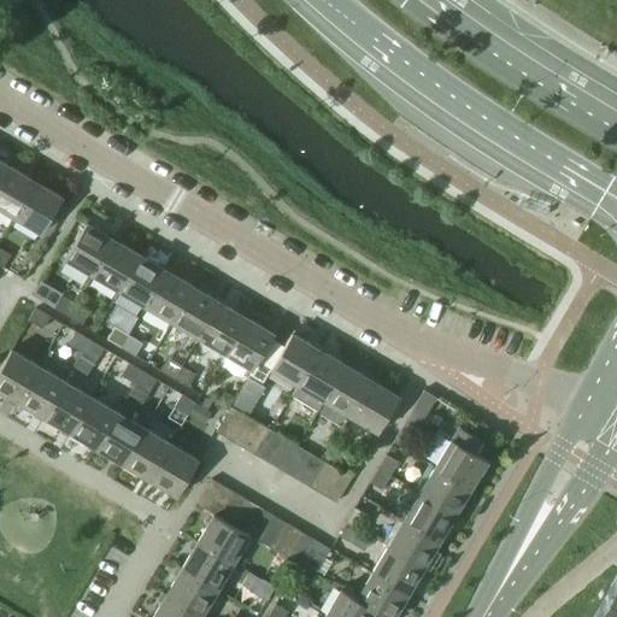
[(0,178),(0,209),(13,217),(35,181),(9,165),(0,178)]
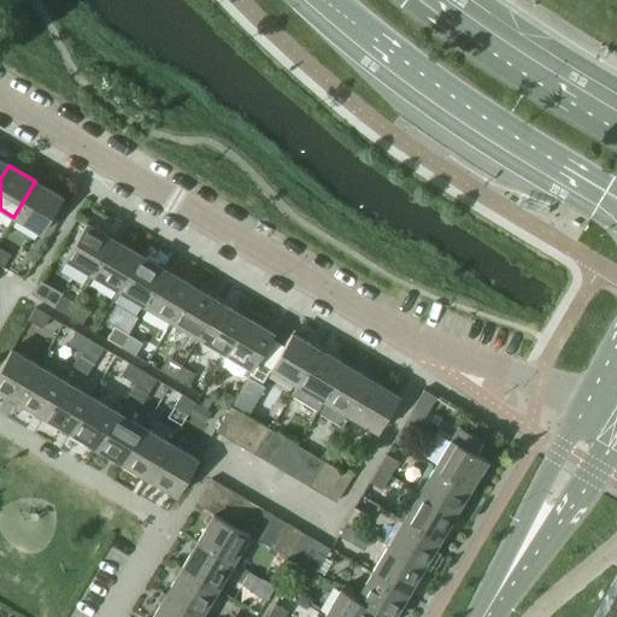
[(13,217),(41,233),(62,197),(35,181),(13,217)]
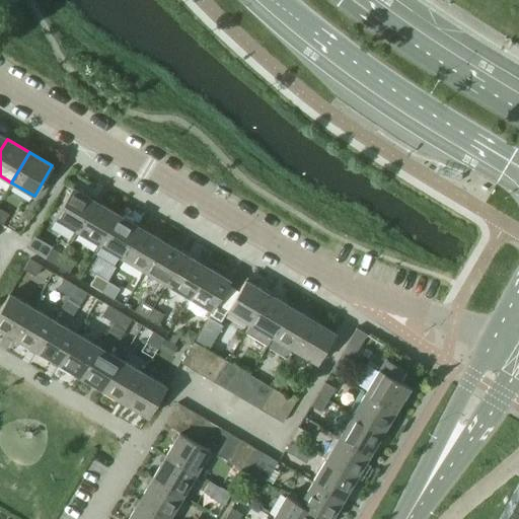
[(55,217),(77,231),(95,201),(72,188),(55,217)]
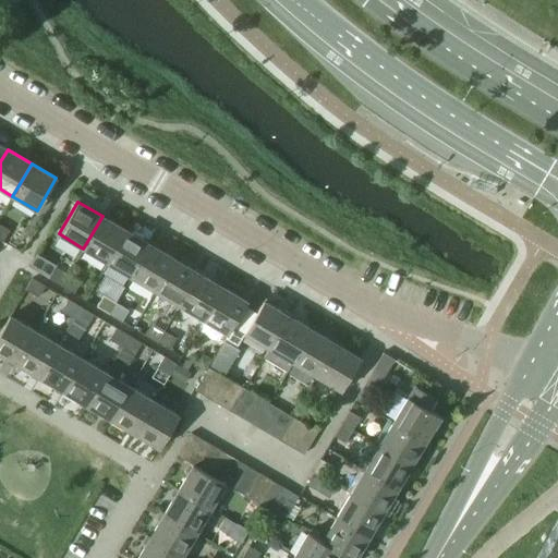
[(83,249),(107,263),(126,230),(102,216),(83,249)]
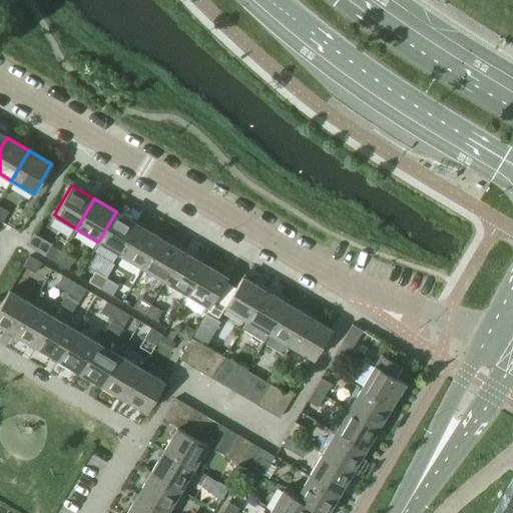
[(0,220),(2,221),(8,211),(0,206),(0,220)]
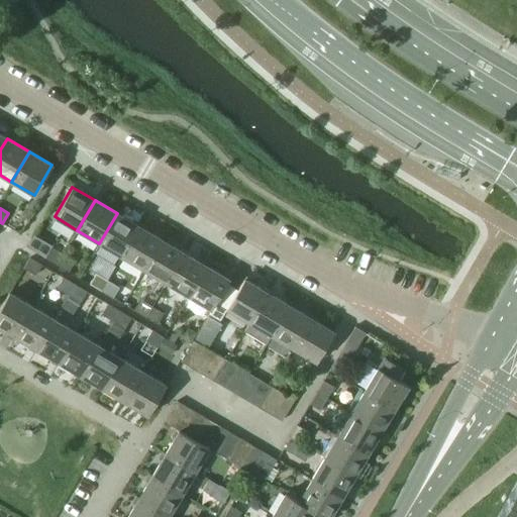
[(99,243),(121,256),(139,226),(117,213),(99,243)]
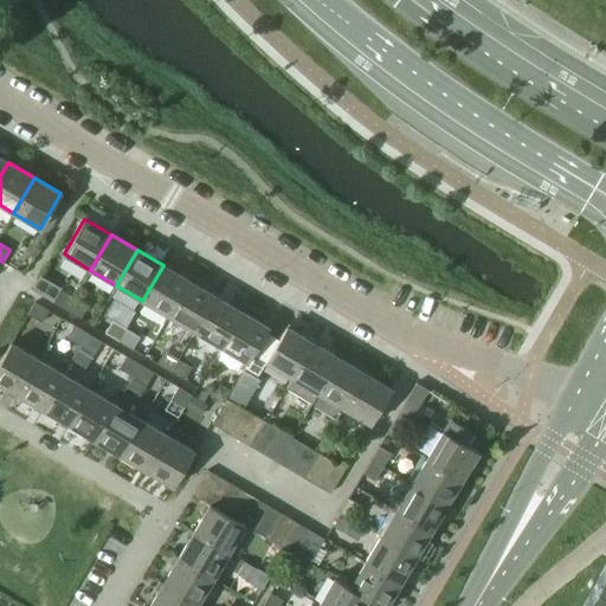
[(142,301),(168,316),(189,281),(163,265),(142,301)]
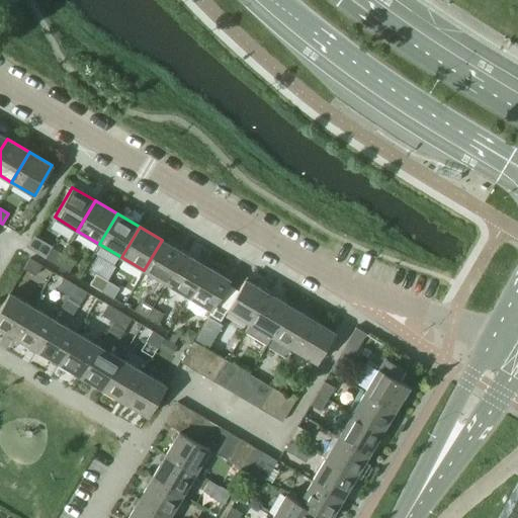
[(144,270),(166,283),(184,253),(162,240),(144,270)]
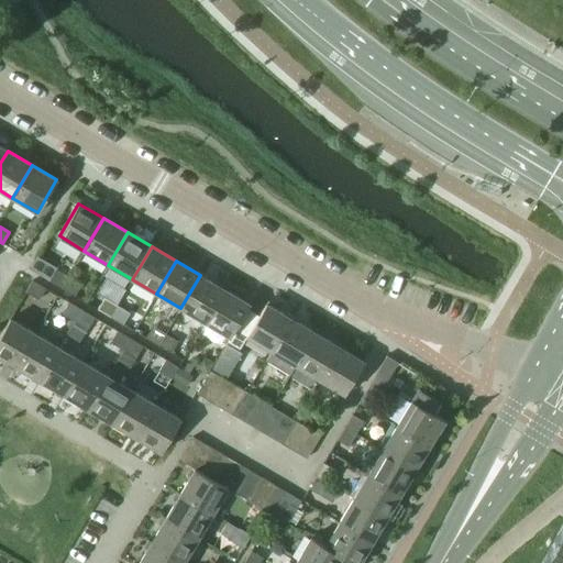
[(48,280),(62,288),(68,276),(55,268),(48,280)]
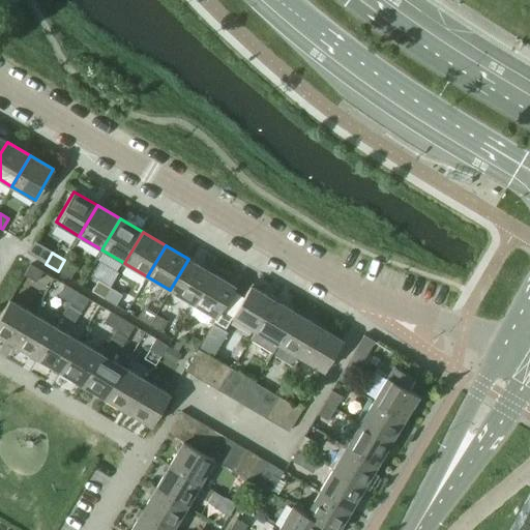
[(170,290),(193,303),(211,272),(188,259),(170,290)]
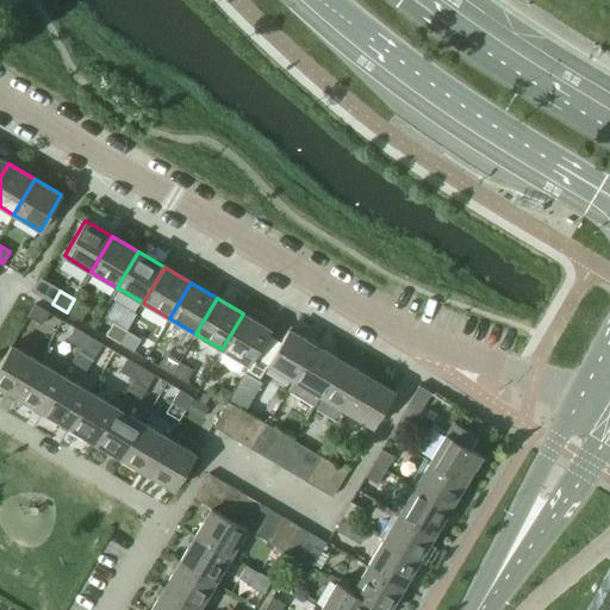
[(67,312),(80,319),(88,307),(74,299),(67,312)]
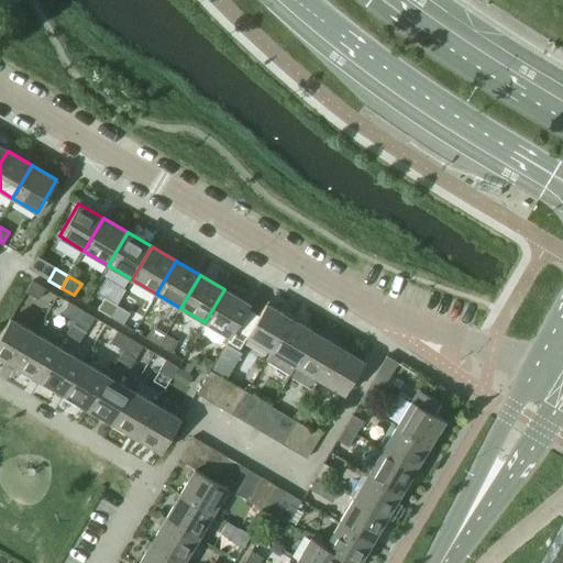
[(25,291),(39,299),(45,288),(32,280),(25,291)]
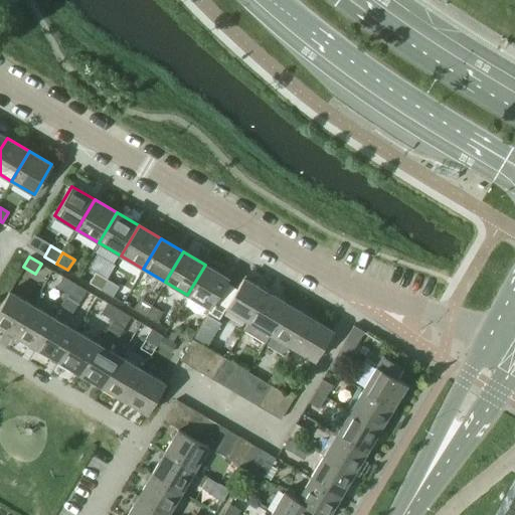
[(218,319),(224,308),(236,289),(225,283),(227,278),(205,265),(187,295),(210,308),(207,312),(218,319)]
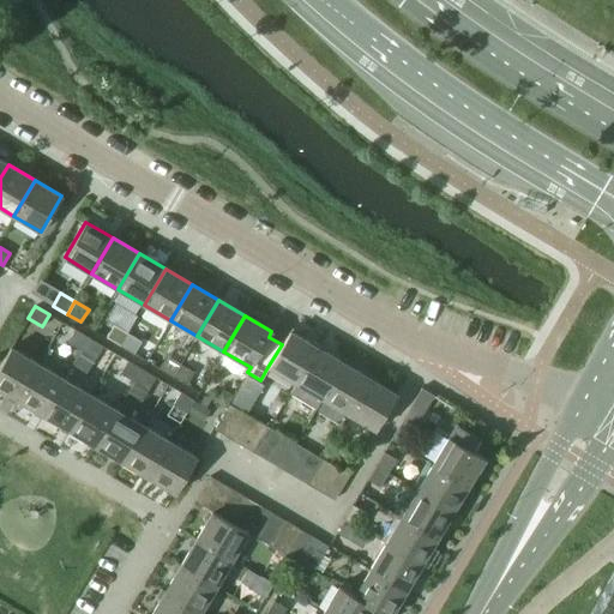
[(106,337),(120,345),(127,332),(113,324),(106,337)]
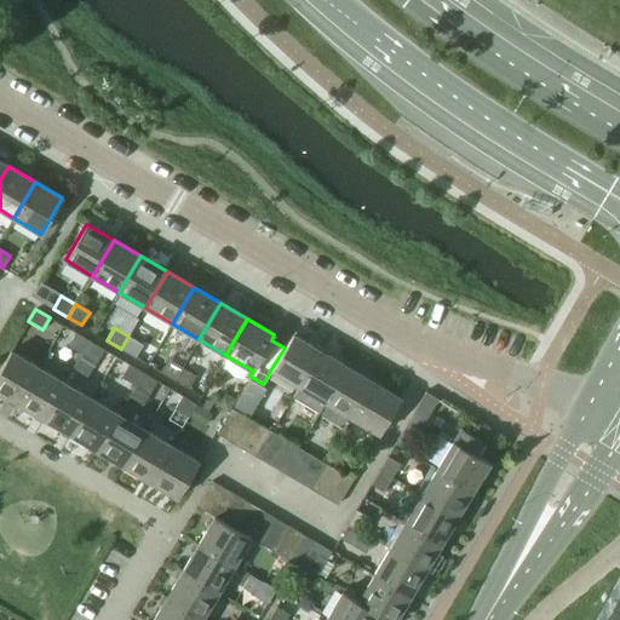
[(68,345),(82,354),(90,342),(75,333),(68,345)]
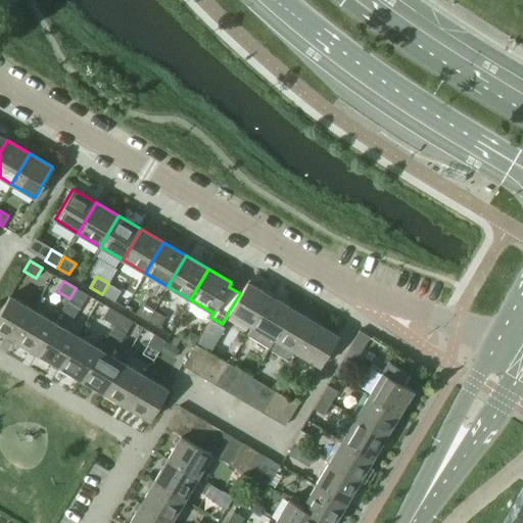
[(228,313),(251,326),(270,295),(246,282),(240,293),(228,313)]
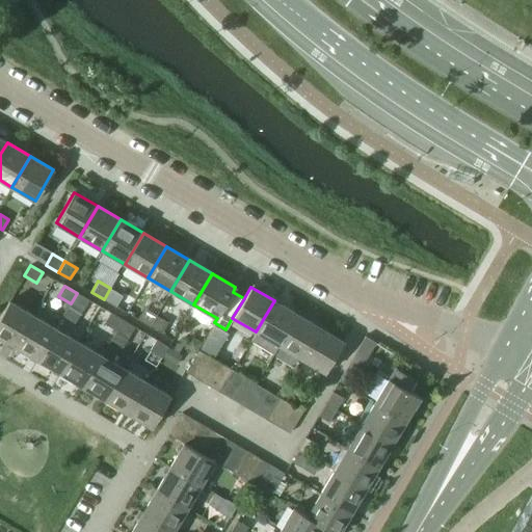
[(104,299),(116,306),(123,295),(110,288),(104,299)]
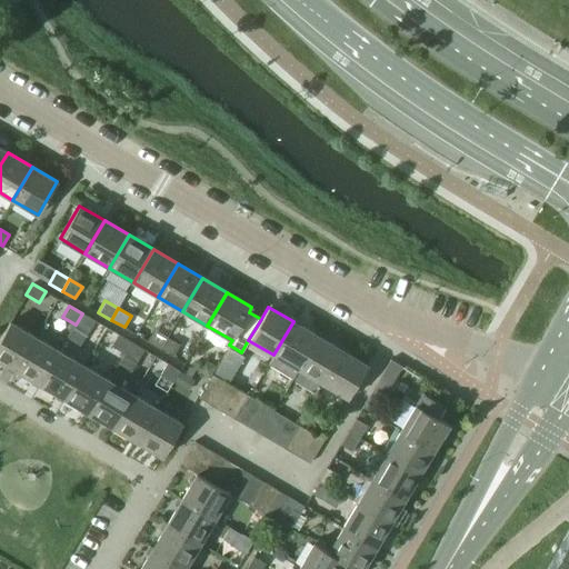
[(76,325),(88,332),(95,320),(82,313),(76,325)]
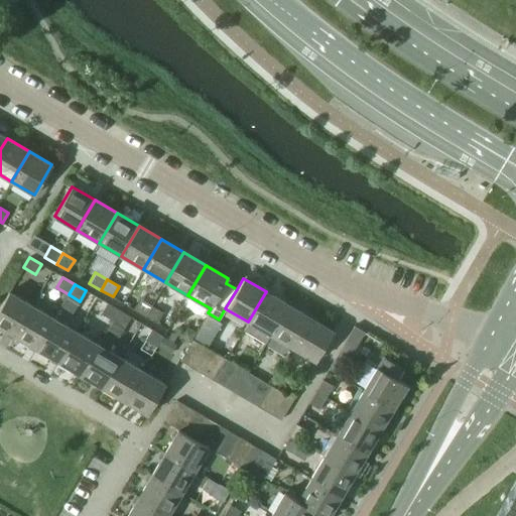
[(0,306),(0,327),(14,336),(31,305),(9,291),(0,306)]
